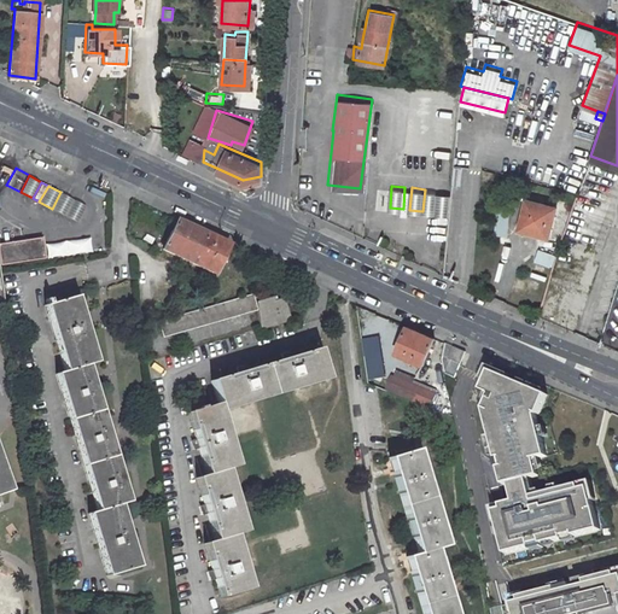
[(436,211),(438,189),(425,189),(423,211),(436,211)]
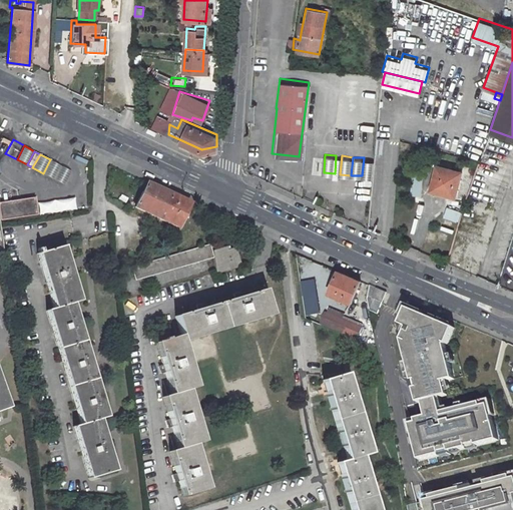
[(364,157),(362,175),(373,177),(374,158),(364,157)]
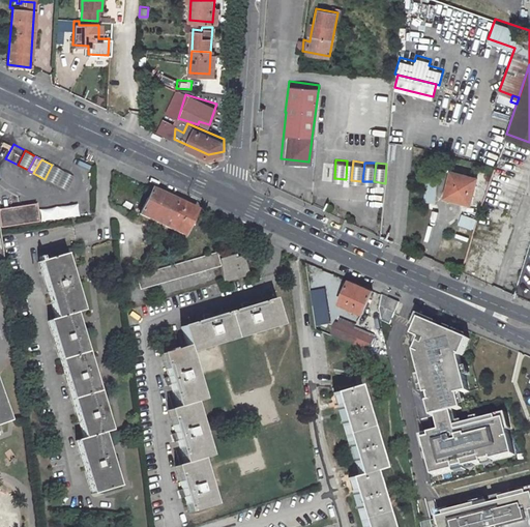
[(52,165),(45,179),(56,185),(63,171),(52,165)]
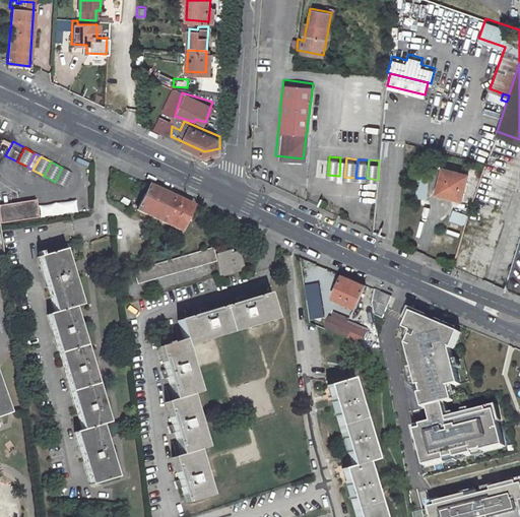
[(439,190),(462,198),(470,174),(447,166),(439,190)]
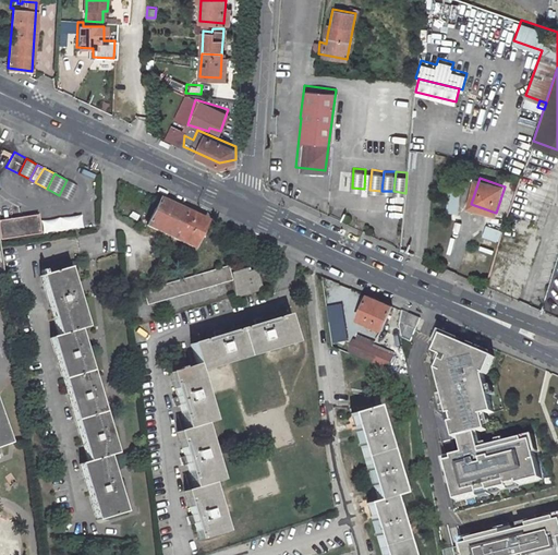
[(70,202),(79,186),(67,180),(59,195),(70,202)]
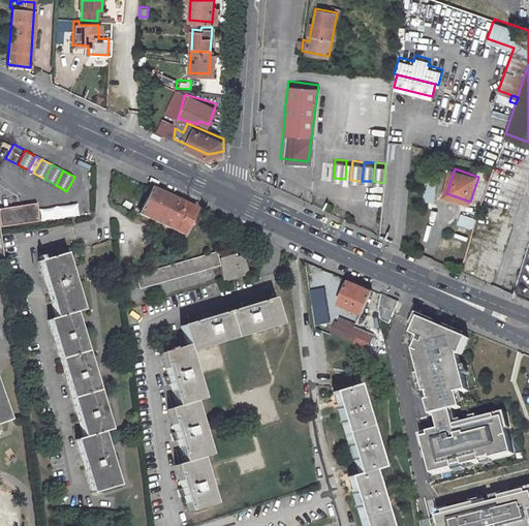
[(425,180),(422,198),(432,200),(435,182),(425,180)]
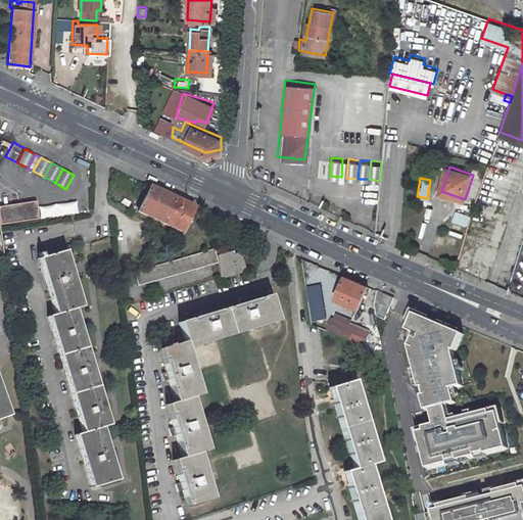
[(139,209),(183,230),(195,205),(151,185),(139,209)]
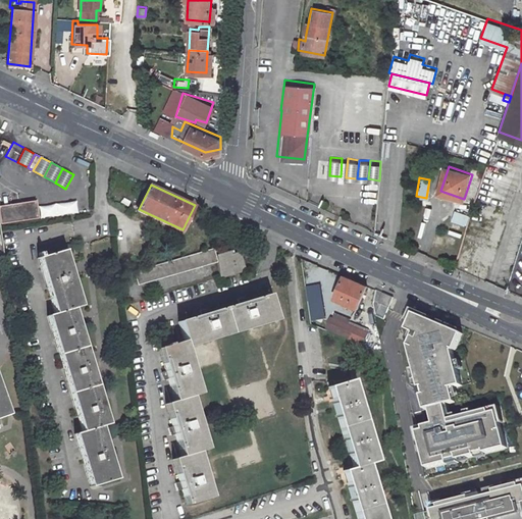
[(0,222),(0,224),(38,218),(36,200),(0,205),(0,222)]
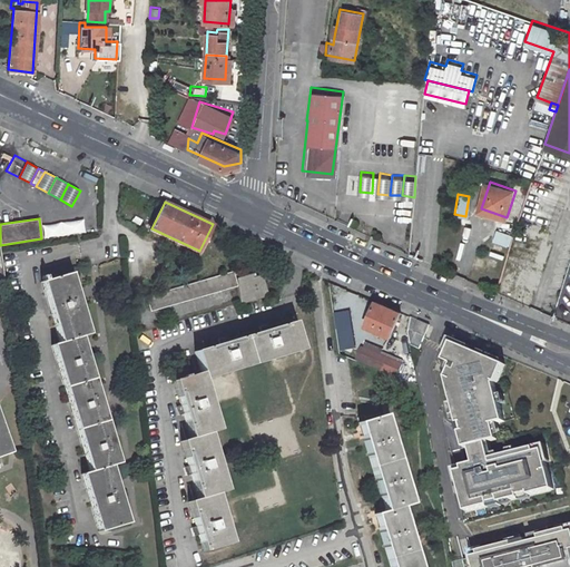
[(511,244),(494,238),(489,255),(507,261),(511,244)]
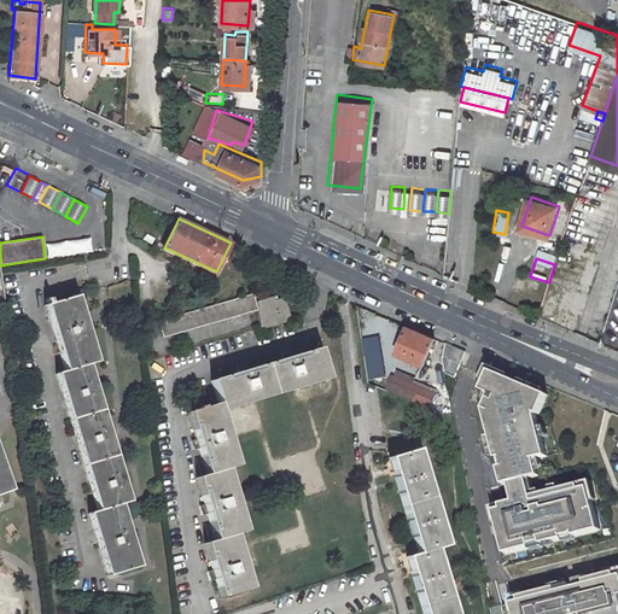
[(252,291),(158,320),(163,337),(258,308),(252,291)]
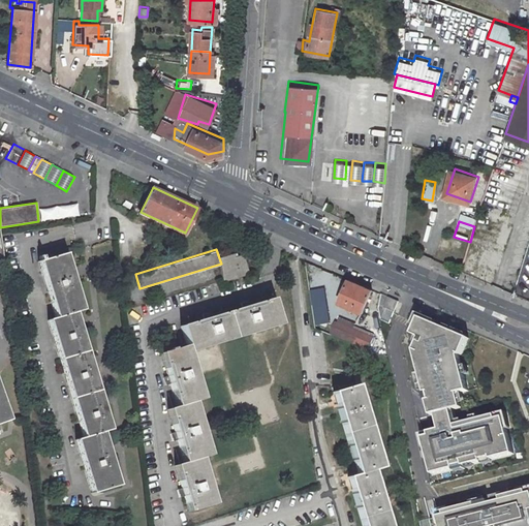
[(112,427),(74,310),(83,308),(64,250),(38,259),(56,315),(45,318),(83,435),(74,438),(92,492),(120,483),(102,430),(112,427)]
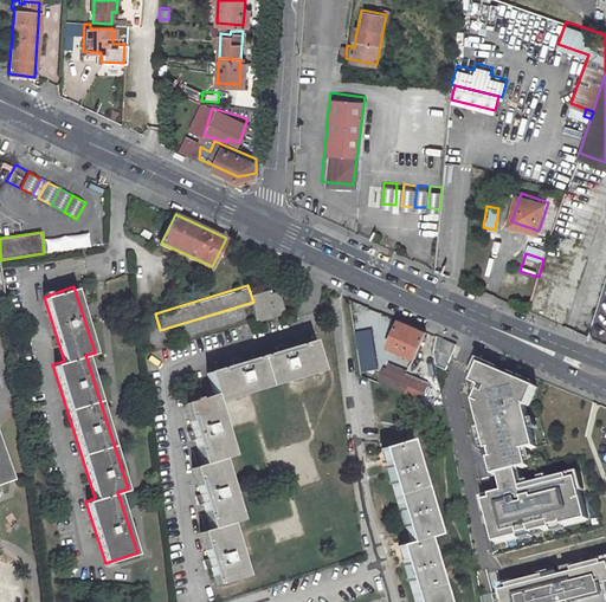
[(289,311),(282,290),(270,293),(269,289),(255,293),(258,321),(289,311)]
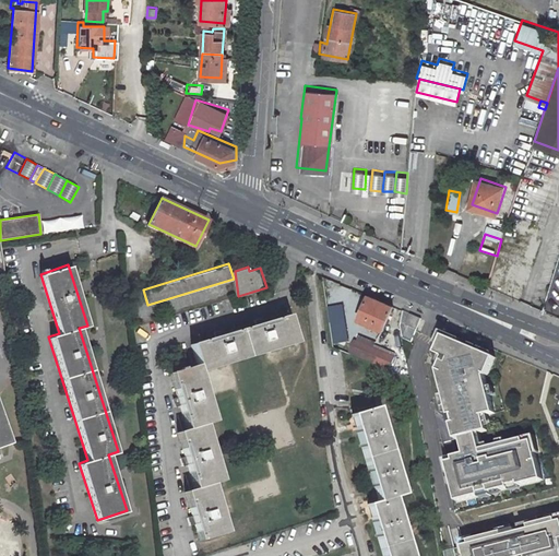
[(369,295),(359,318),(369,321),(368,324),(371,326),(370,327),(373,328),(375,324),(383,329),(394,305),(369,295)]
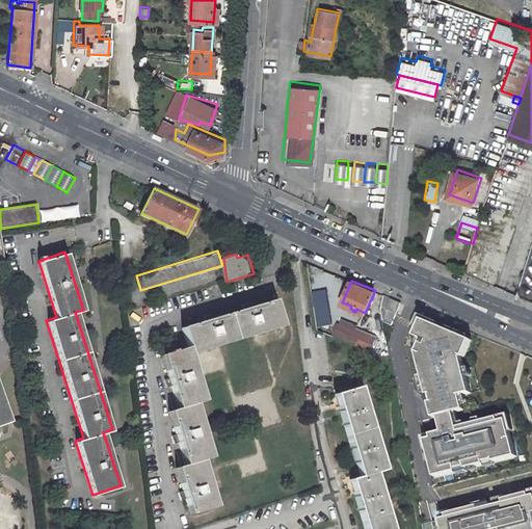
[(316,324),(330,322),(324,287),(310,289),(316,324)]
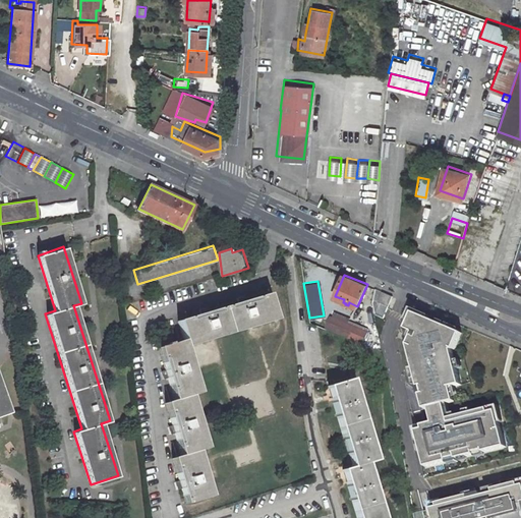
[(393,295),(383,291),(378,301),(388,305),(393,295)]
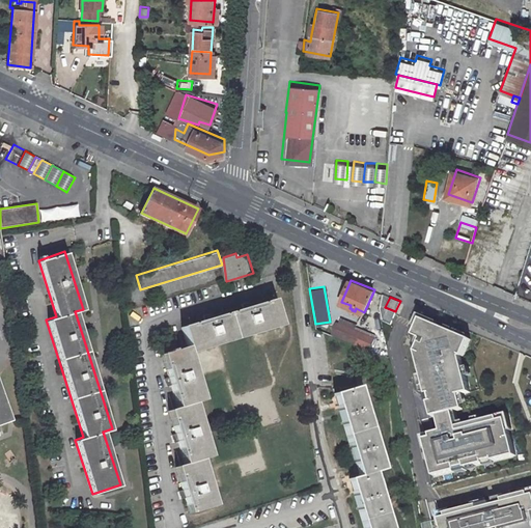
[(283,324),(276,298),(252,305),(251,302),(244,305),(245,307),(215,317),(214,313),(205,316),(206,320),(184,326),(190,345),(161,354),(168,377),(165,378),(168,386),(170,385),(178,408),(168,411),(175,433),(172,434),(174,443),(178,442),(185,464),(175,467),(183,490),(178,492),(182,499),(185,498),(190,515),(214,506),(200,460),(211,456),(194,403),(204,399),(191,353),(283,324)]
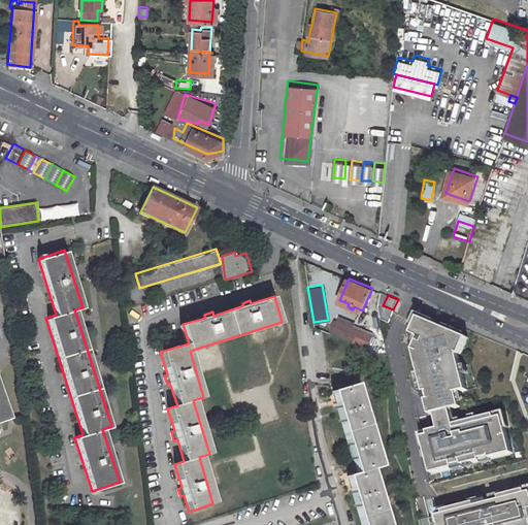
[(460,353),(467,336),(419,316),(414,329),(411,332),(419,335),(414,348),(423,392),(427,390),(429,397),(426,398),(430,414),(435,413),(451,408),(461,405),(458,391),(467,389),(458,355),(459,353),(460,353)]
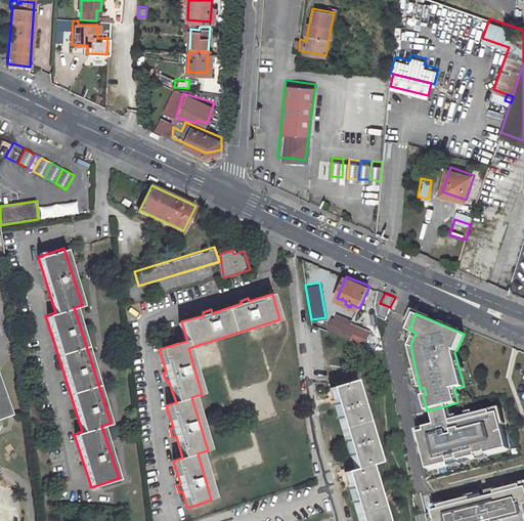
[(334,319),(330,330),(366,346),(372,334),(347,324),(334,319)]
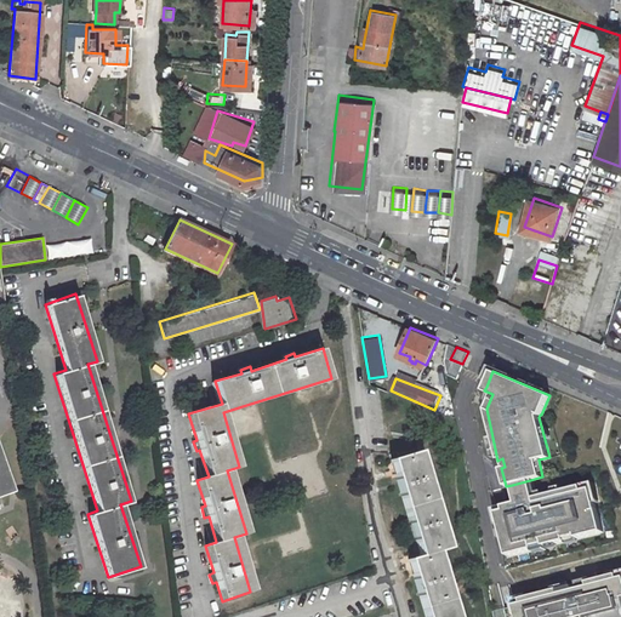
[(0,489),(13,484),(0,447),(0,489)]
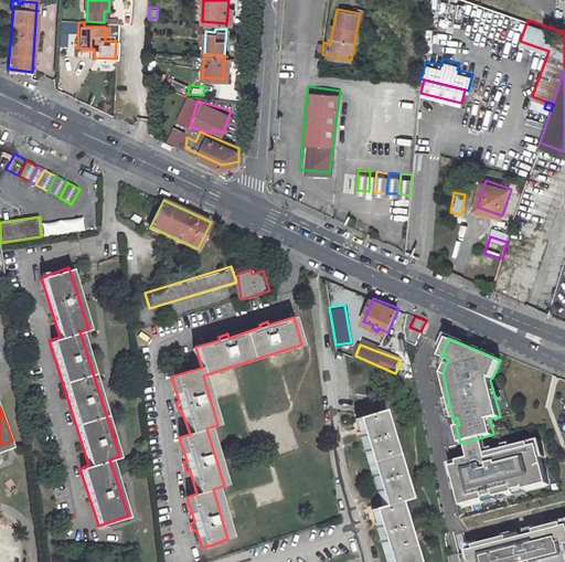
[(416,561),(398,501),(407,499),(381,411),(355,419),(382,507),(372,510),(387,561),(416,561)]
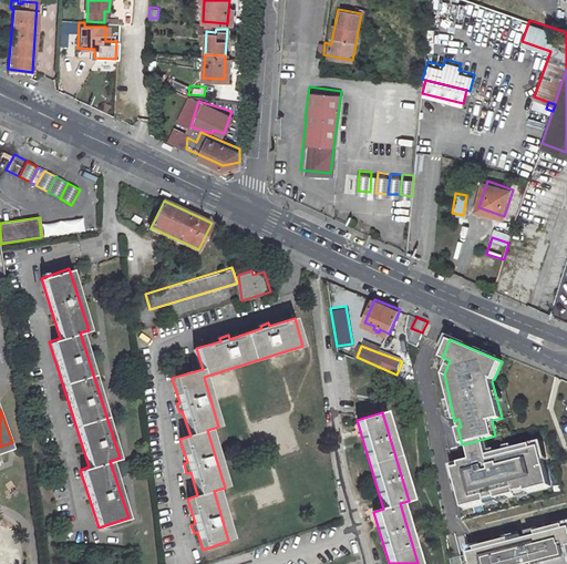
[(484,439),(467,443),(471,459),(460,462),(461,467),(453,468),(457,483),(463,508),(549,485),(539,447),(532,449),(531,444),(488,455),(484,439)]
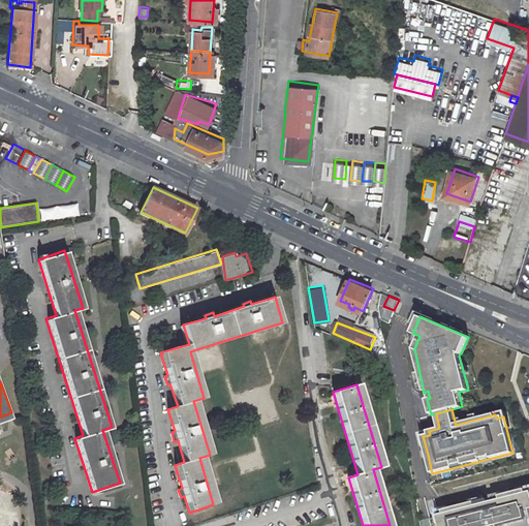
[(427,520),(429,525),(528,525),(528,491),(528,492),(528,488),(498,496),(499,500),(490,502),(486,503),(474,506),(473,502),(441,512),(442,516),(436,518),(427,520)]
